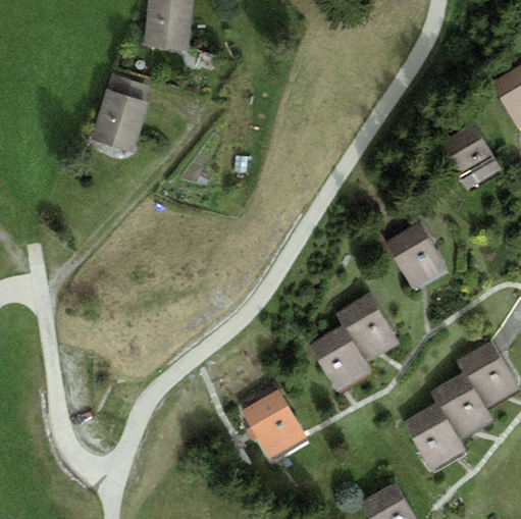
[(192,0),(147,0),(142,47),(188,52),(192,0)]
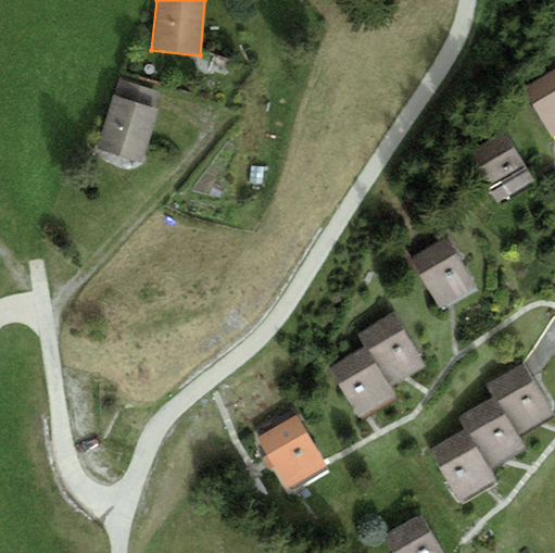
[(554,66),(520,87),(553,139),(554,137),(554,66)]
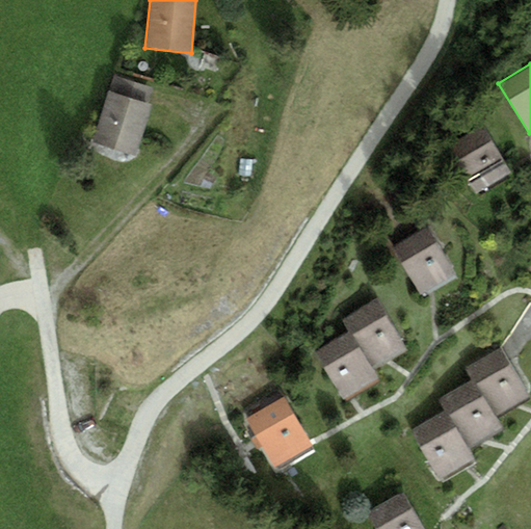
[(151,103),(107,89),(91,140),(134,155),(151,103)]
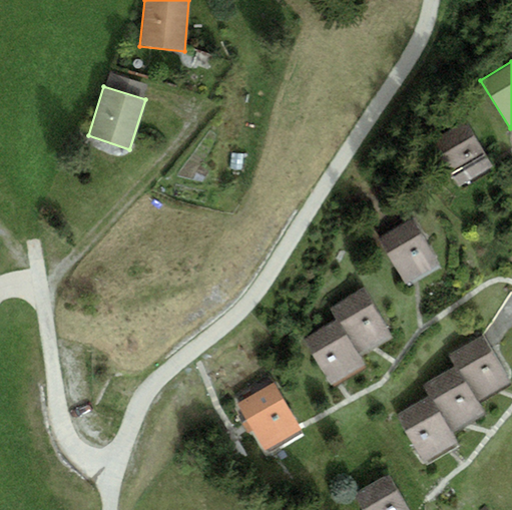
[(465,119),(431,139),(458,186),(493,166),(465,119)]
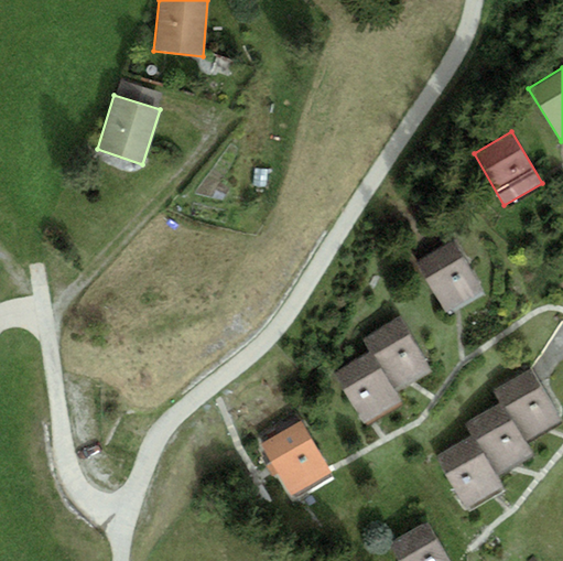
[(452,240),(413,262),(444,313),(484,290),(452,240)]
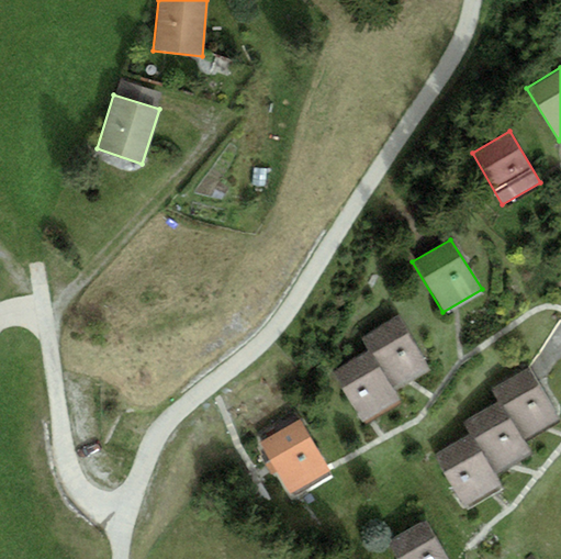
[(399,315),(360,337),(368,348),(393,390),(427,371),(399,315)]
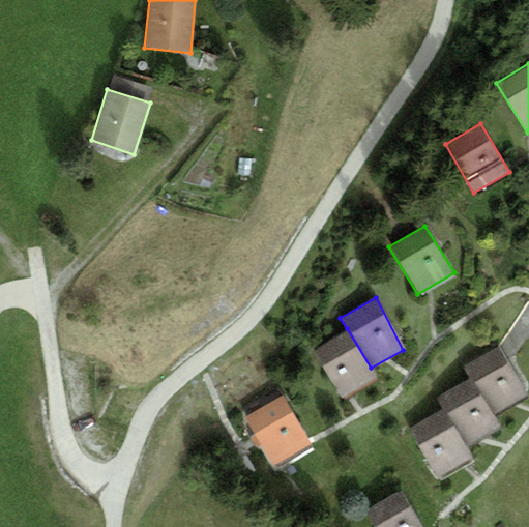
[(347,328),(313,351),(342,397),(376,375),(371,368),(347,328)]
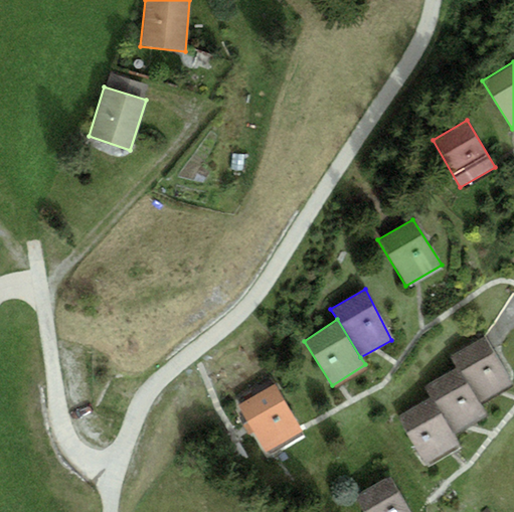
[(484,336),(451,357),(457,366),(479,403),(512,384),(484,336)]
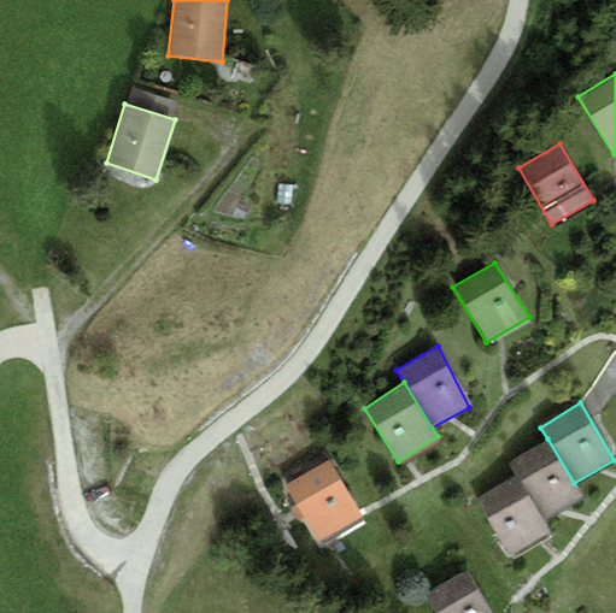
[(547,438),(508,464),(515,475),(541,518),(582,497),(574,483),(547,438)]
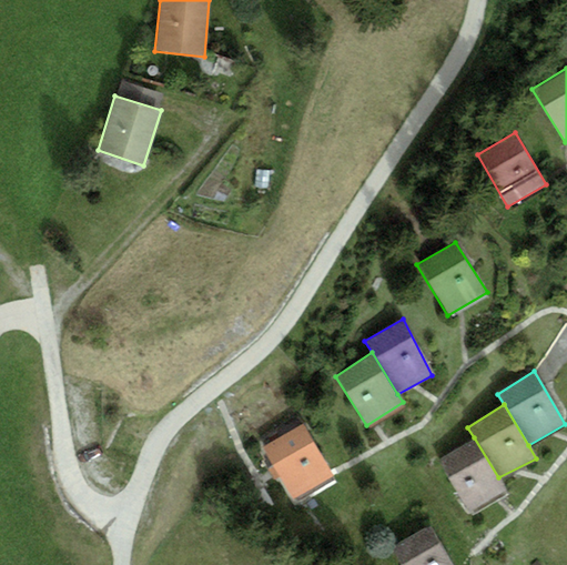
[(302,423),(263,446),(292,497),(333,473),(302,423)]
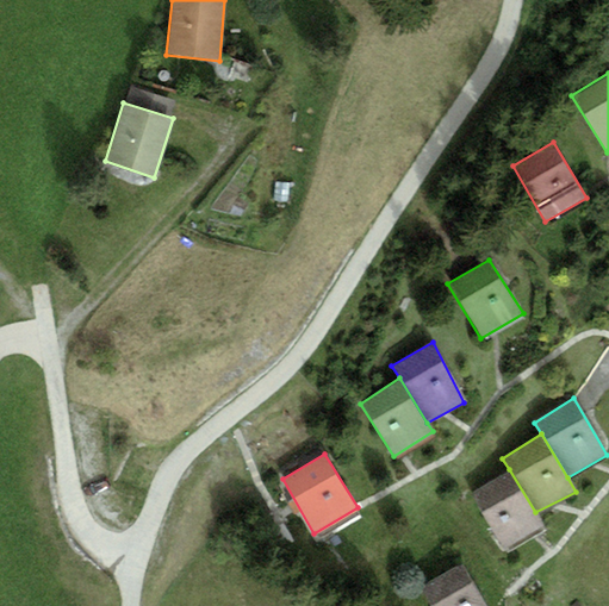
[(509,469),(470,495),(508,551),(546,529),(535,512),(509,469)]
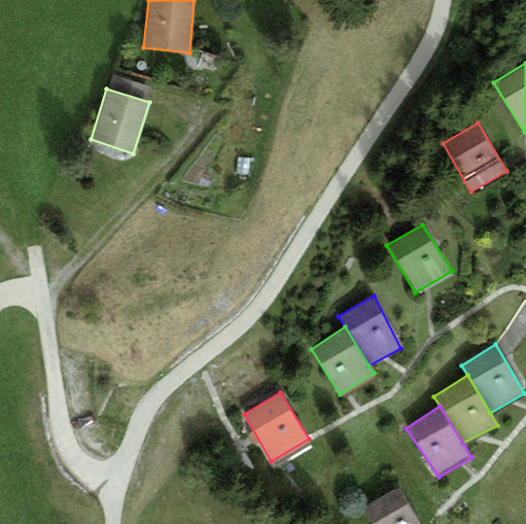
[(419,523),(397,487),(362,509),(372,523),(419,523)]
